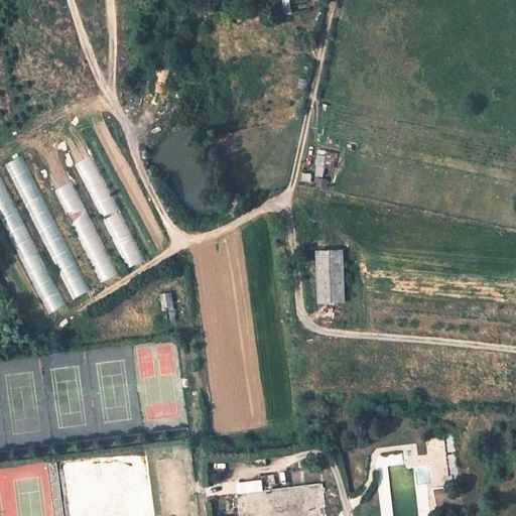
[(305,89),(308,67),(305,67),(304,72),(301,71),(299,88),(305,89)]
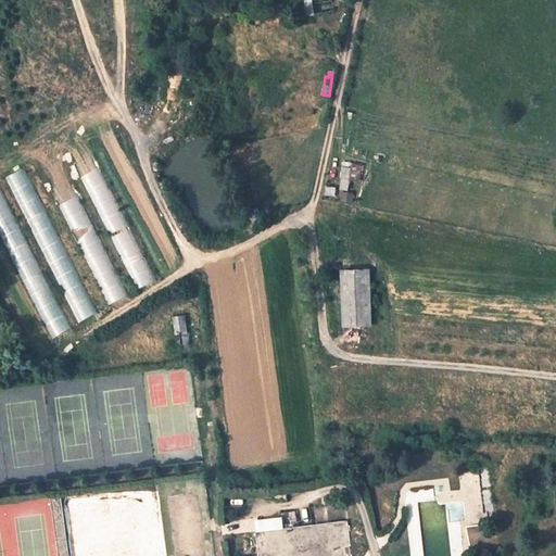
[(93,156),(74,167),(139,293),(158,283),(93,156)]
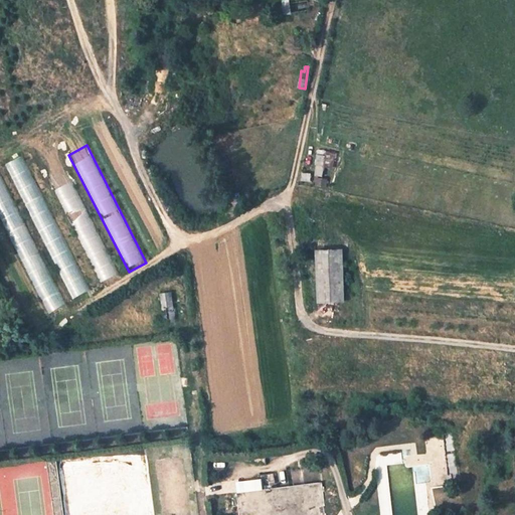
[(336,153),(319,150),(316,164),(318,165),(315,178),(317,178),(315,184),(326,186),(327,178),(321,178),(324,166),(332,167),(334,156),(335,156),(336,153)]
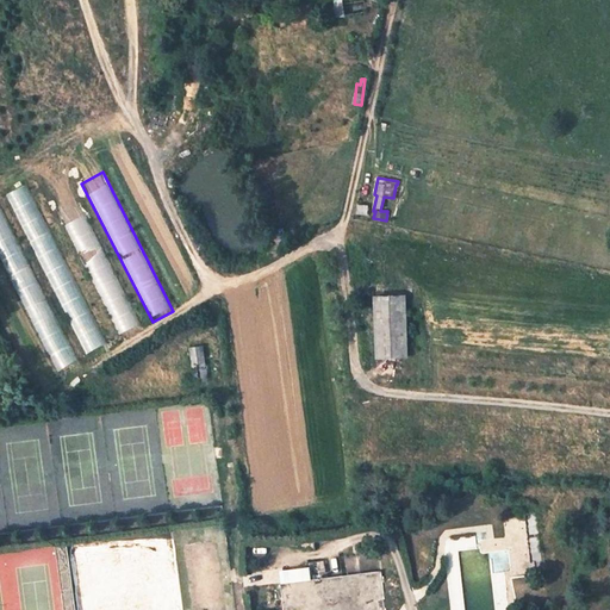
[(107,343),(26,186),(5,198),(86,354),(107,343)]
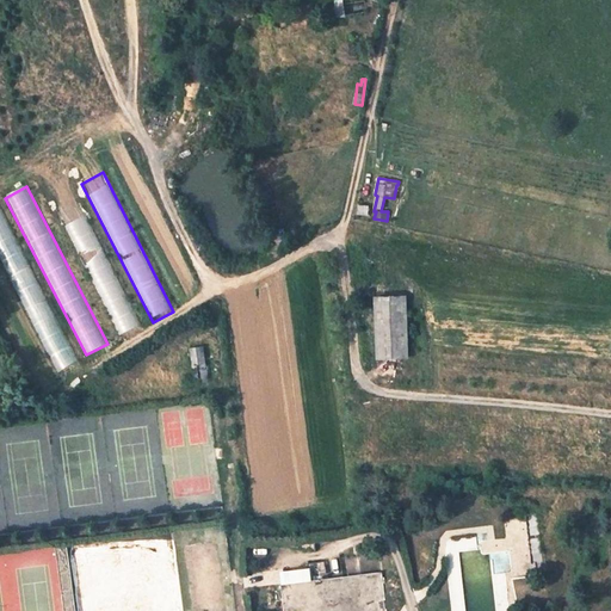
[(142,325),(80,202),(59,213),(121,335),(142,325)]
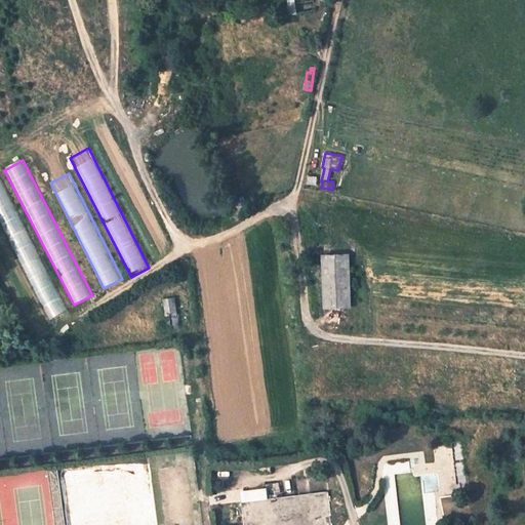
[(0,175),(0,223),(50,321),(70,311),(0,175)]
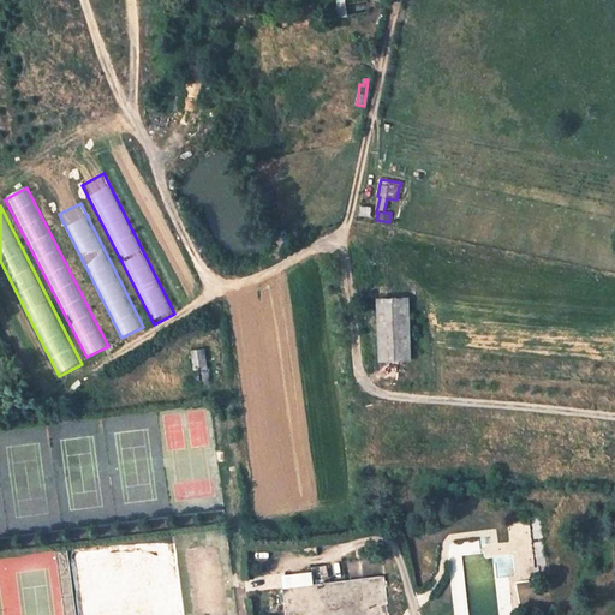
[(408,298),(377,298),(380,359),(412,359),(408,298)]
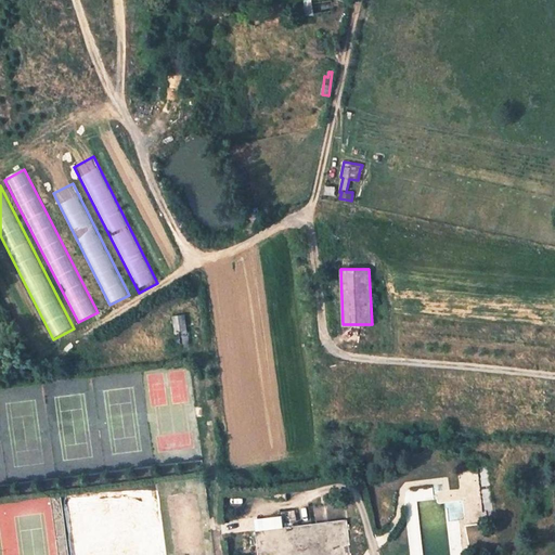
[(184,314),(172,317),(175,332),(186,331),(184,314)]
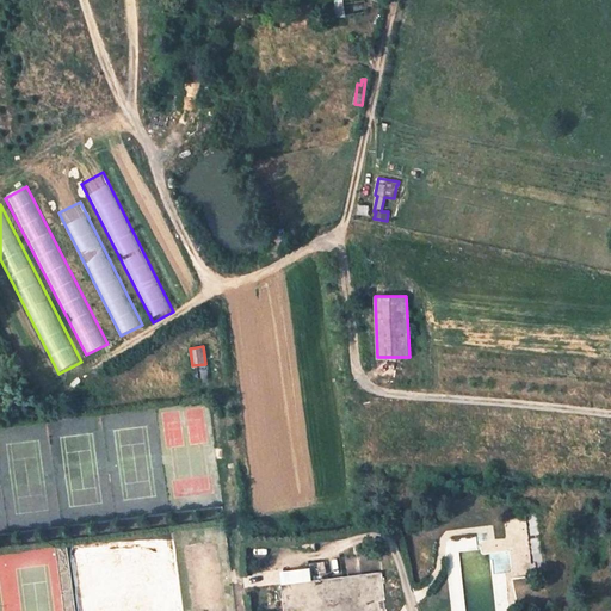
[(192,365),(195,381),(208,380),(205,364),(192,365)]
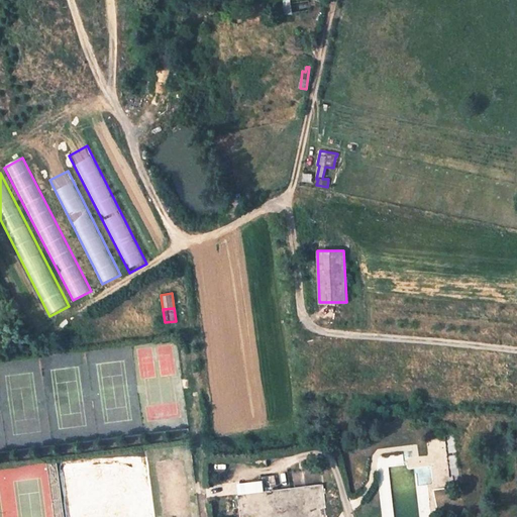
[(454,438),(445,439),(449,481),(458,480),(454,438)]
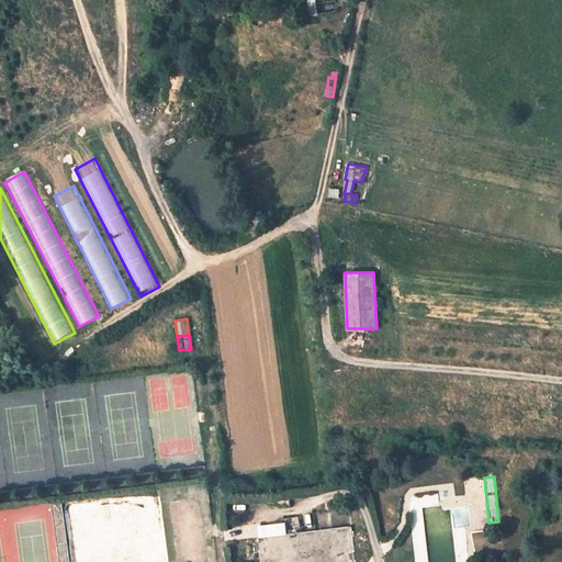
[(167,561),(158,489),(62,502),(68,561),(167,561)]
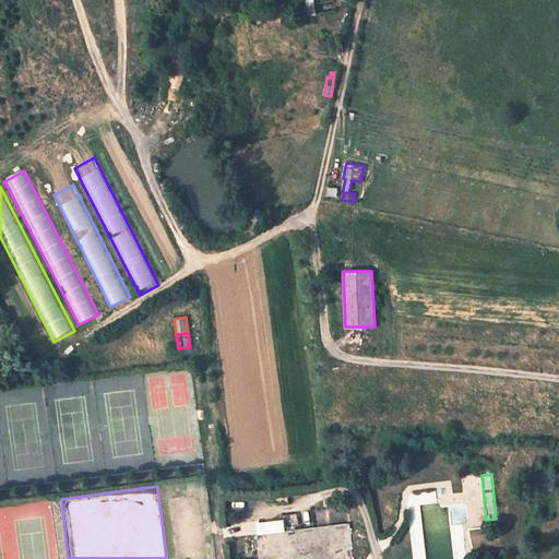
[(248,524),(250,536),(257,535),(285,532),(283,520),(248,524)]
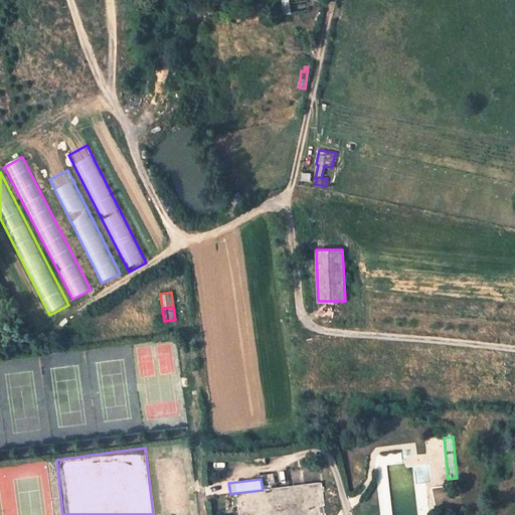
[(263,490),(236,493),(239,514),(324,514),(321,483),(263,490)]
